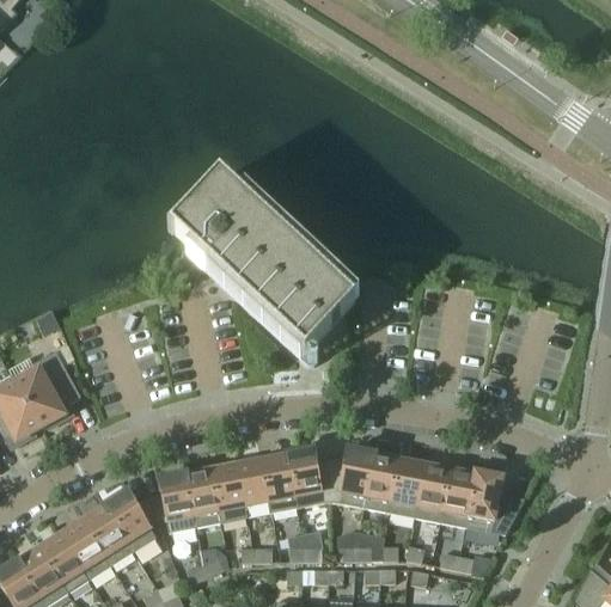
[(0,0),(0,31),(17,13),(11,8),(18,0),(0,0)]
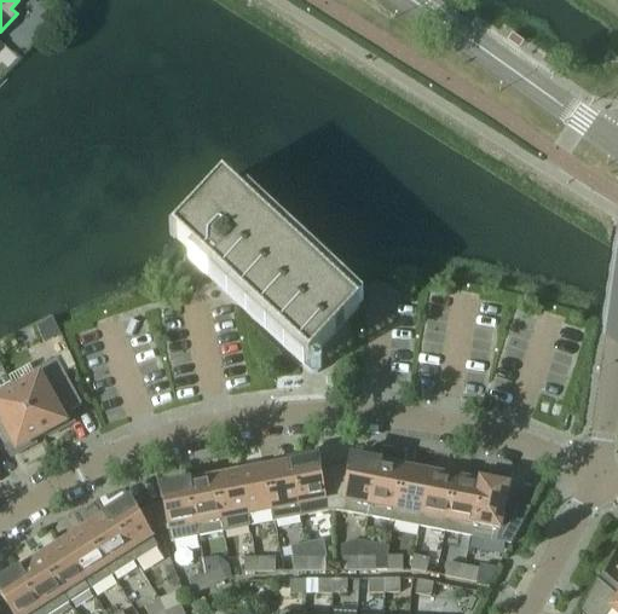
[(359,306),(358,305),(242,197),(223,179),(172,232),(192,250),(309,358),(309,359),(359,306)]
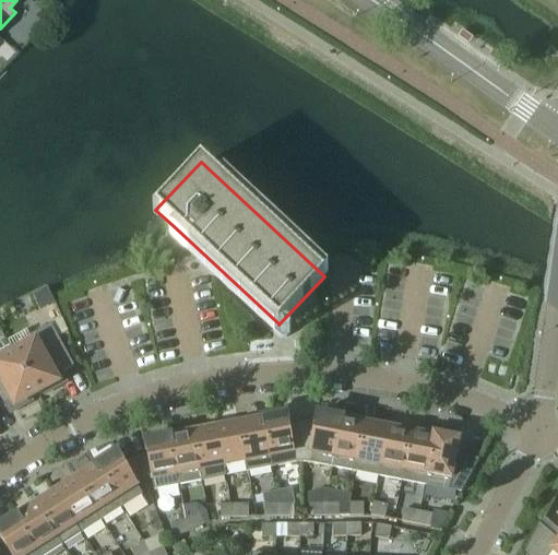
[(328,270),(223,174),(218,178),(323,275),(328,270)]
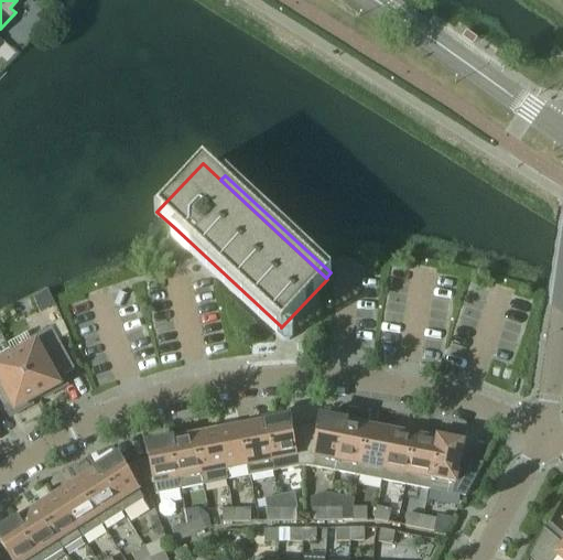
[(281,326),(175,228),(171,234),(277,332),(281,326)]
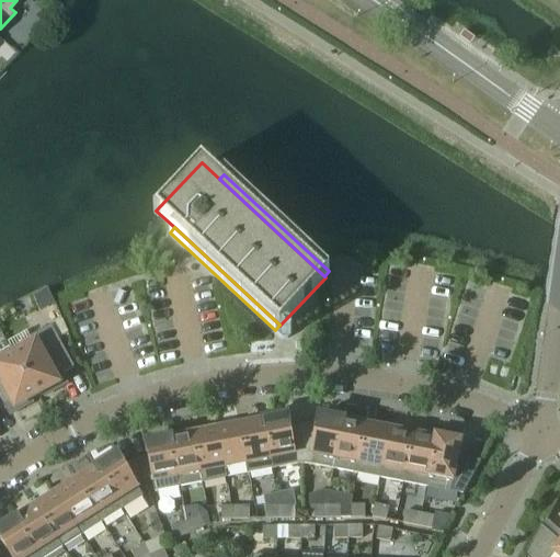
[(73,364),(58,336),(50,322),(30,334),(33,340),(14,351),(11,344),(10,345),(36,393),(43,389),(45,393),(60,385),(55,375),(73,364)]
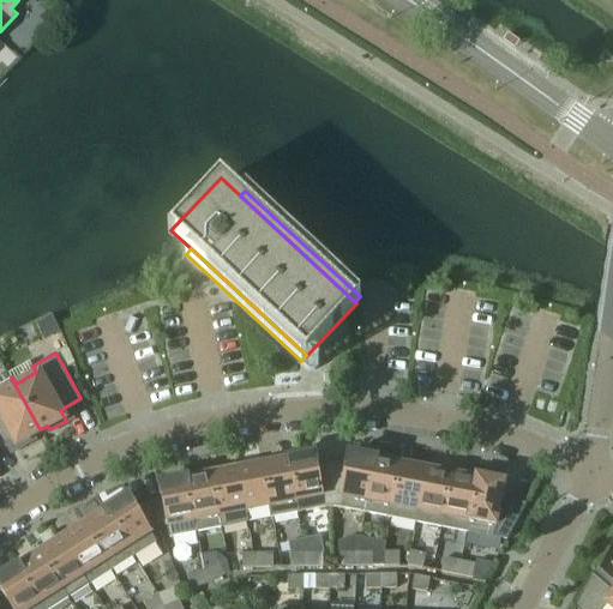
[(40,429),(11,378),(0,383),(0,442),(12,436),(18,447),(35,438),(32,433),(40,429)]
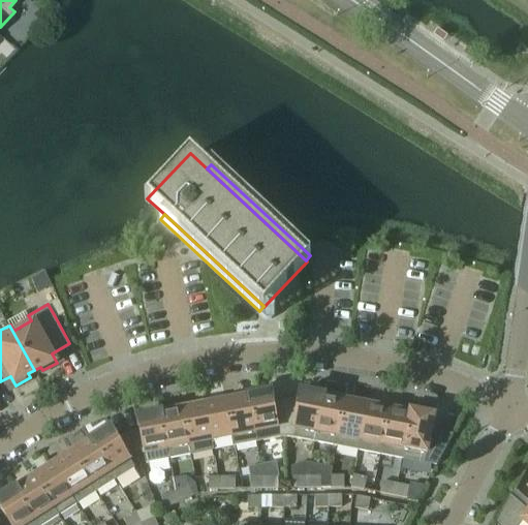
[(272,398),(270,387),(255,390),(256,392),(247,394),(256,439),(279,435),(285,435),(285,395),(272,398)]
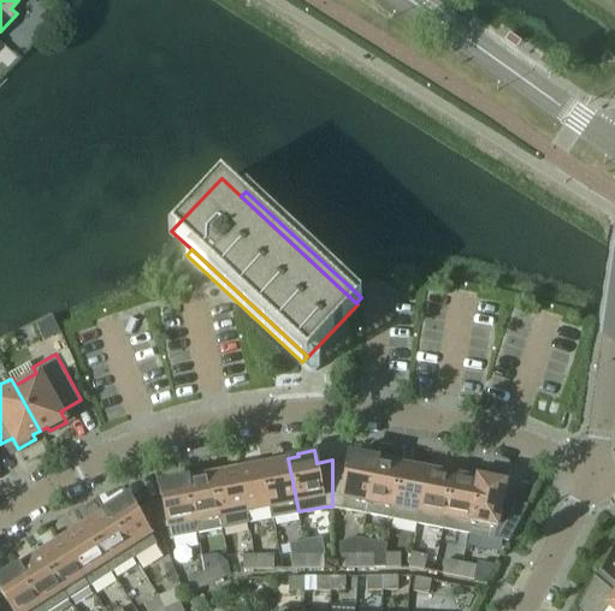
[(376,458),(366,456),(366,454),(350,450),(348,463),(332,460),(332,506),(339,506),(366,511),(376,458)]
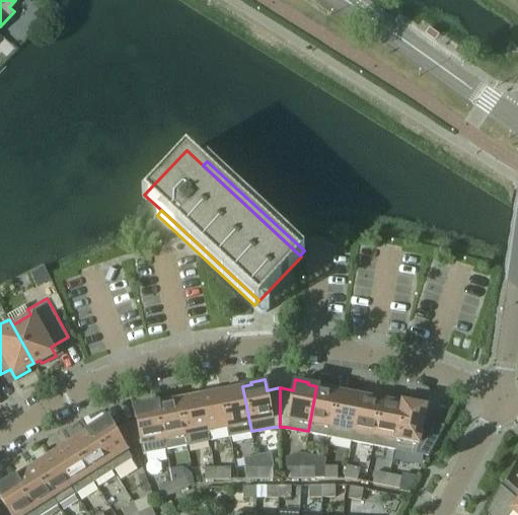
[(251,431),(242,386),(221,390),(230,435),(251,431)]
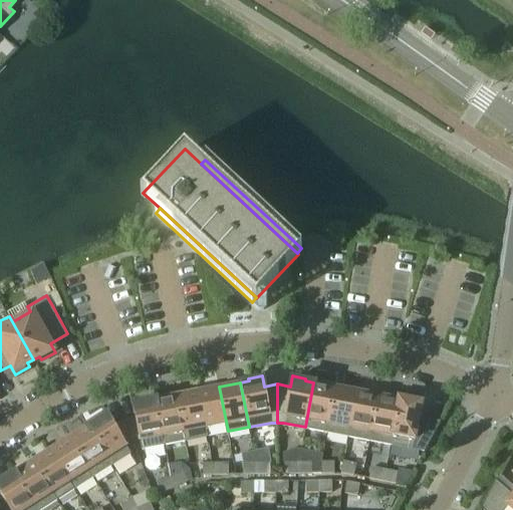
[(335,387),(313,383),(305,427),(326,431),(335,387)]
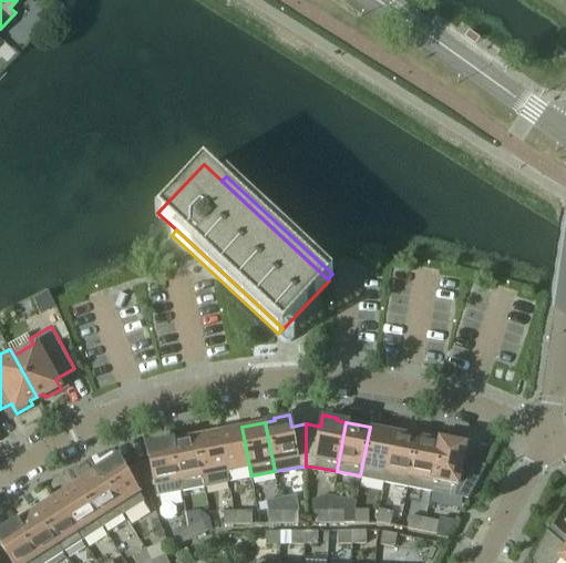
[(251,476),(242,427),(218,431),(228,480),(227,470),(248,466),(250,476),(251,476)]
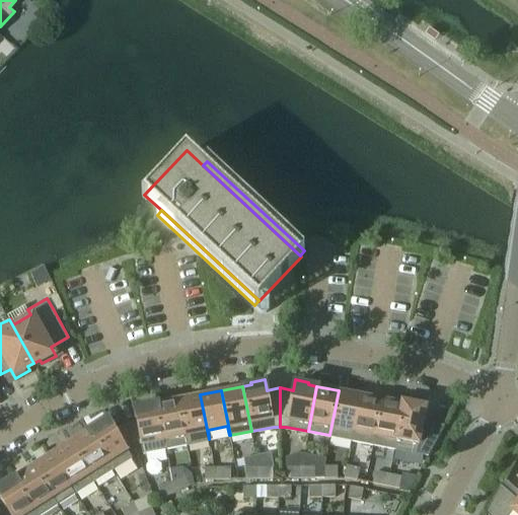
[(360,394),(339,390),(329,435),(351,439),(360,394)]
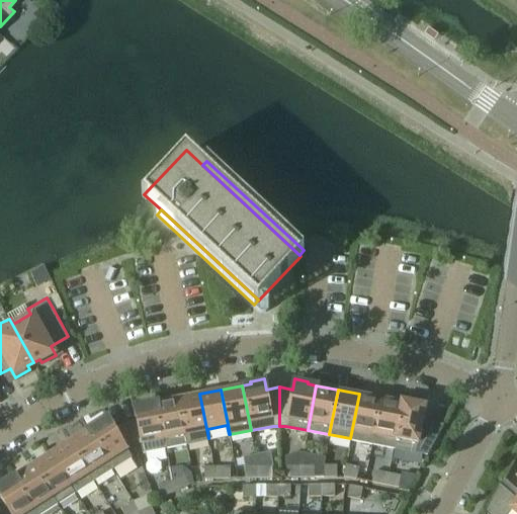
[(208,438),(199,394),(178,398),(186,442),(208,438)]
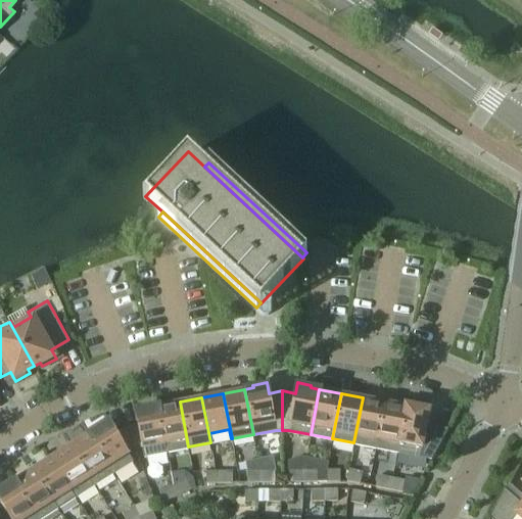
[(384,402),(363,397),(353,442),(375,446),(384,402)]
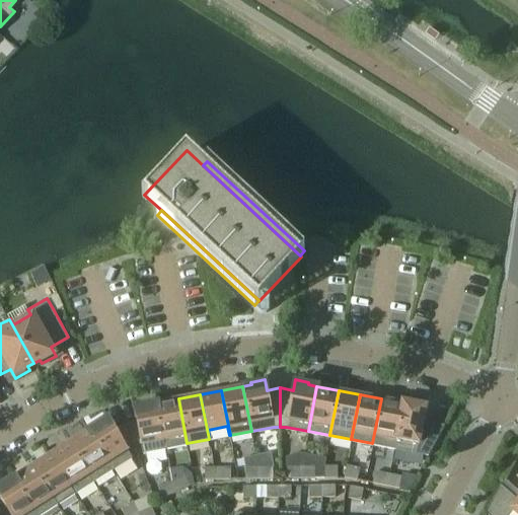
[(187,443),(178,398),(156,402),(165,447),(187,443)]
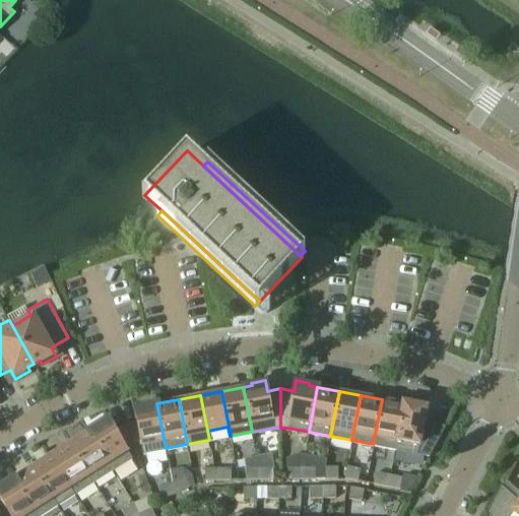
[(403,402),(402,403),(382,399),(373,444),(395,448),(403,402)]
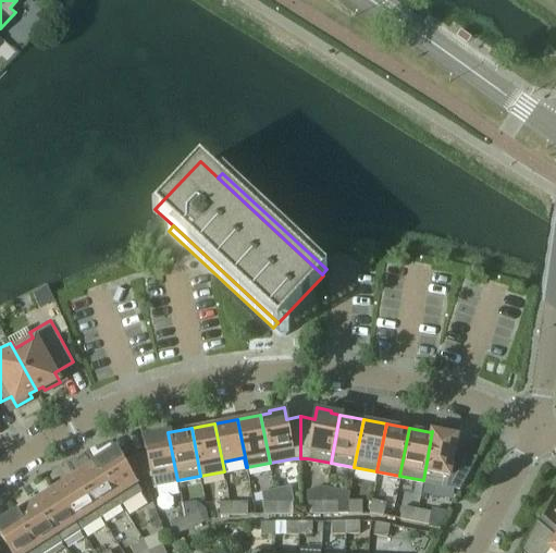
[(432,431),(423,480),(447,486),(459,488),(477,459),(453,455),(457,433),(442,430),(442,433),(432,431)]
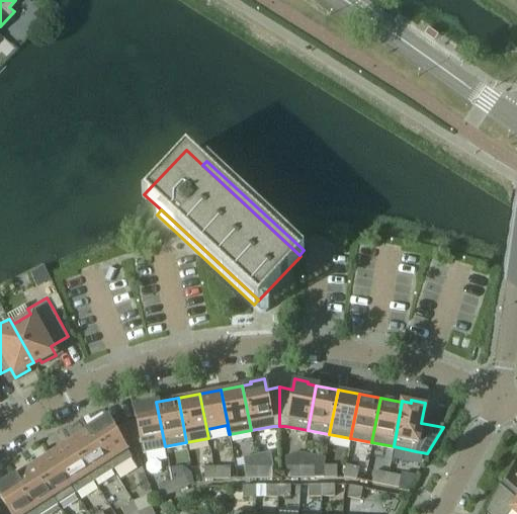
[(156,402),(148,404),(147,401),(134,404),(143,451),(165,446),(156,402)]
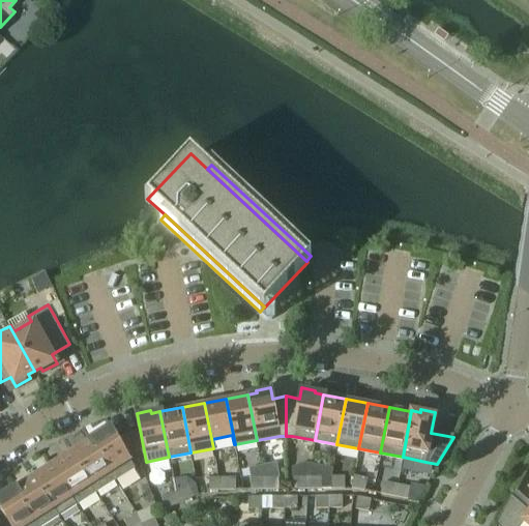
[(135,466),(109,425),(96,432),(97,434),(90,439),(115,478),(135,466)]
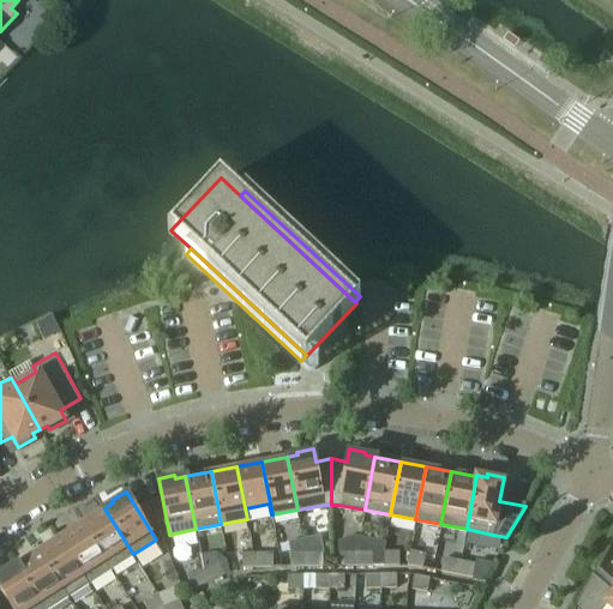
[(133,554),(104,508),(83,522),(112,568),(133,554)]
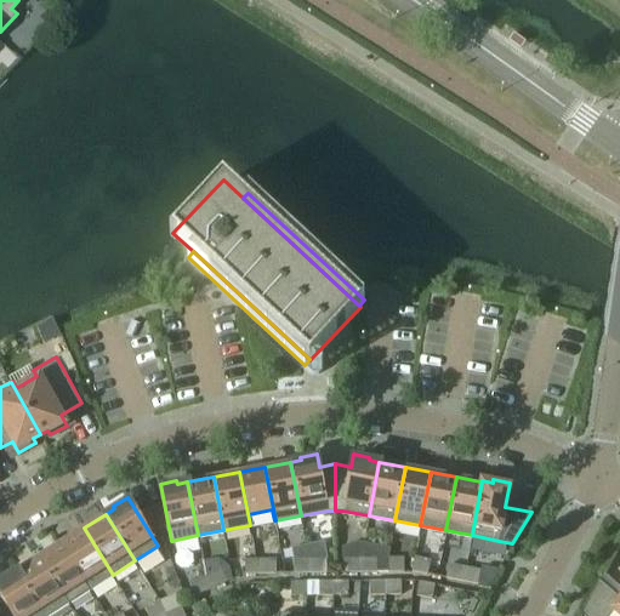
[(113,575),(84,528),(61,542),(91,588),(113,575)]
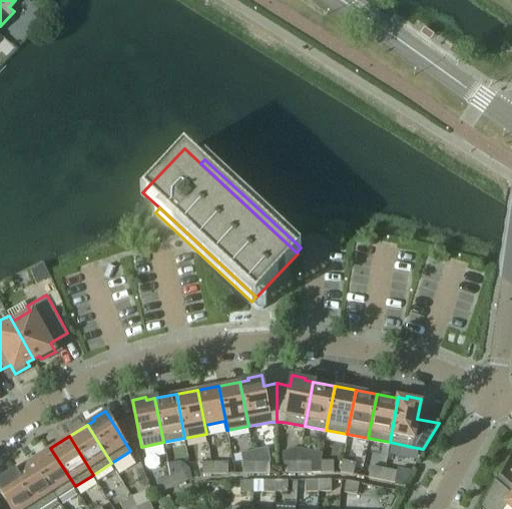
[(75,486),(50,448),(32,459),(56,498),(75,486)]
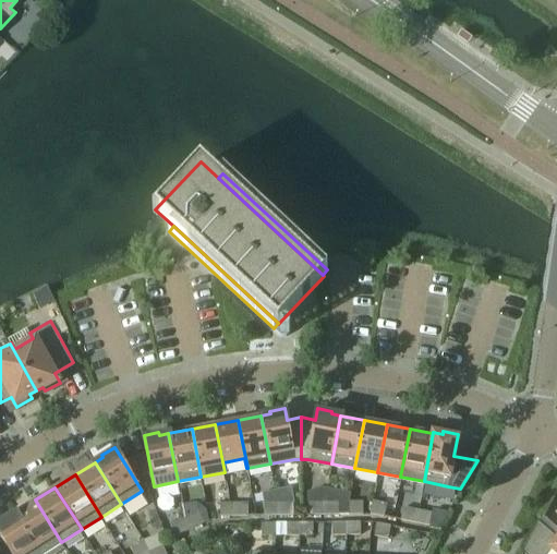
[(373,498),(370,512),(384,514),(386,502),(373,498)]
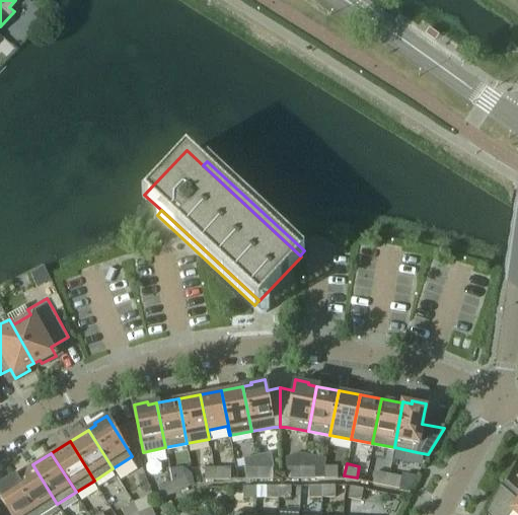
[(39,514),(57,504),(32,464),(14,476),(38,514),(39,514)]
